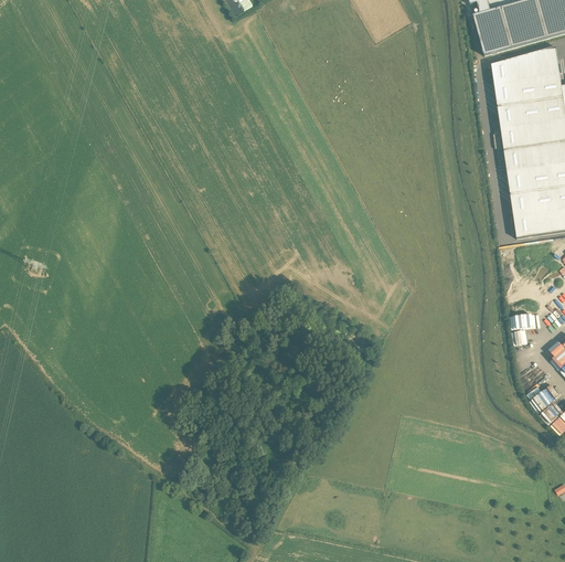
[(564,31),(564,0),(524,0),(491,9),(488,0),(469,0),(470,3),(477,1),(480,12),(473,14),(484,54),(564,31)]
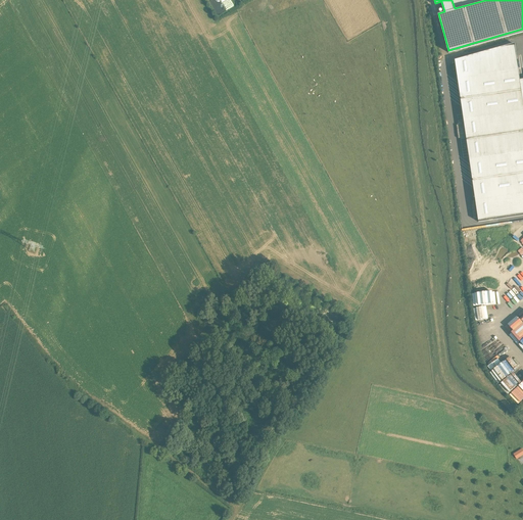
[(514,42),(454,58),(466,138),(522,129),(522,96),(520,78),(514,42)]
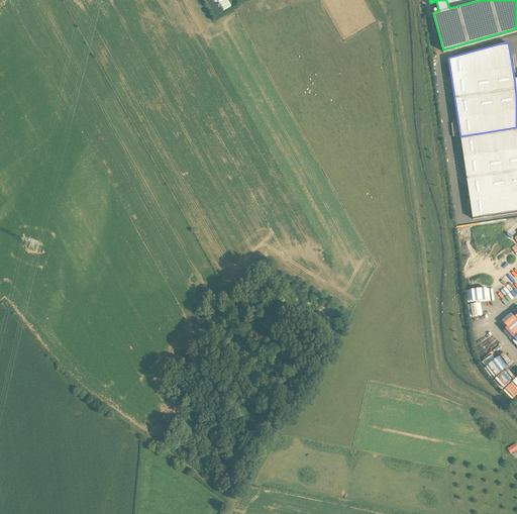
[(516,127),(460,136),(472,216),(516,209),(516,127)]
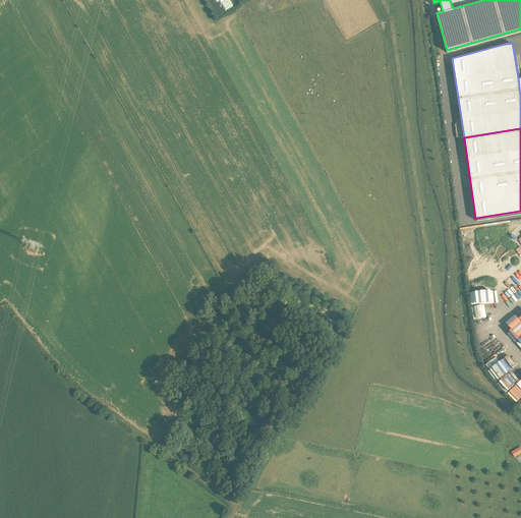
[(496,235),(489,239),(491,242),(476,254),(477,255),(483,261),(495,252),(489,260),(485,263),(490,267),(493,265),(495,262),(498,265),(501,263),(504,259),(508,255),(512,249),(498,238),(496,235)]
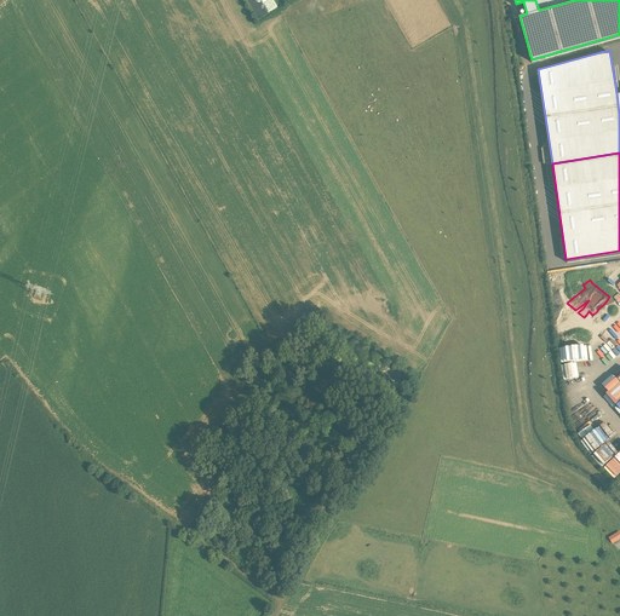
[(619,376),(619,333),(609,345),(616,351),(606,363),(619,376)]
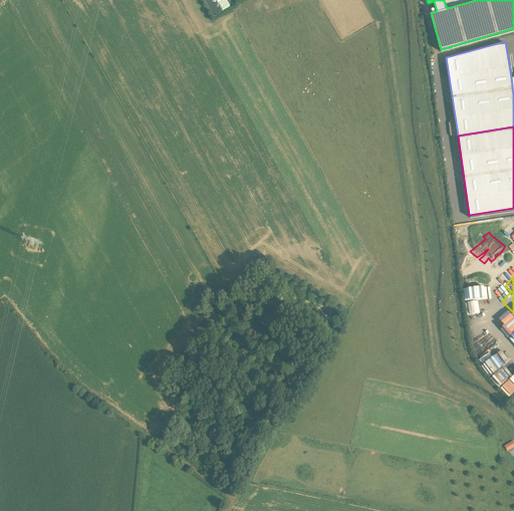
[(513,439),(513,438),(505,444),(508,448),(513,444),(513,439)]
